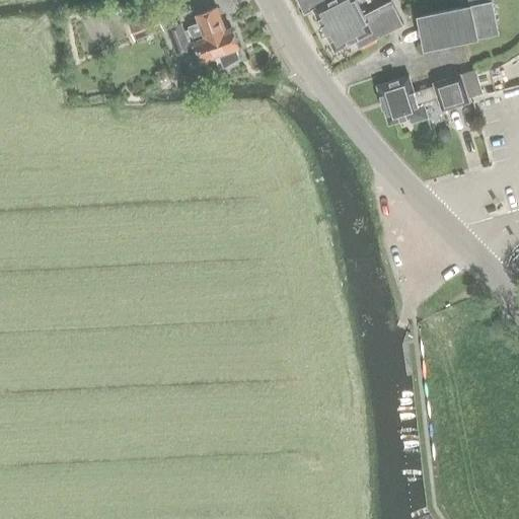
[(298,0),(304,13),(313,9),(312,6),(324,0),(298,0)]
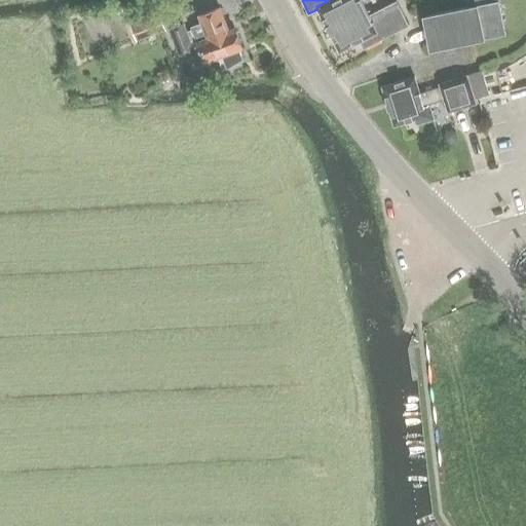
[(329,0),(316,6),(317,9),(324,22),(322,23),(327,33),(330,32),(338,51),(359,40),(362,48),(408,25),(396,0),(367,14),(360,0),(329,0)]
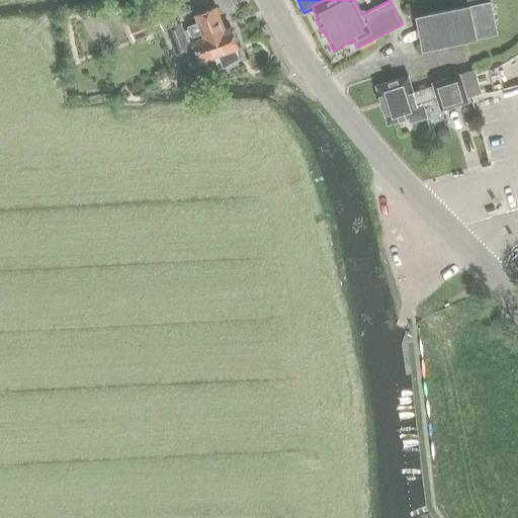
[(423,49),(497,33),(490,3),(492,2),(491,0),(466,0),(467,6),(417,17),(423,49)]
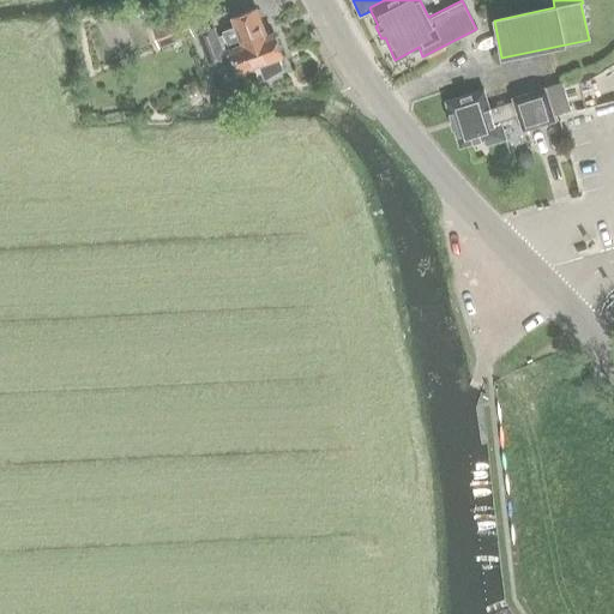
[(224,58),(222,53),(229,50),(236,71),(258,64),(263,78),(281,68),(276,56),(280,55),(272,34),(265,36),(260,25),(254,8),(232,17),(235,25),(222,31),(223,34),(216,37),(212,28),(196,34),(208,64),(224,58)]
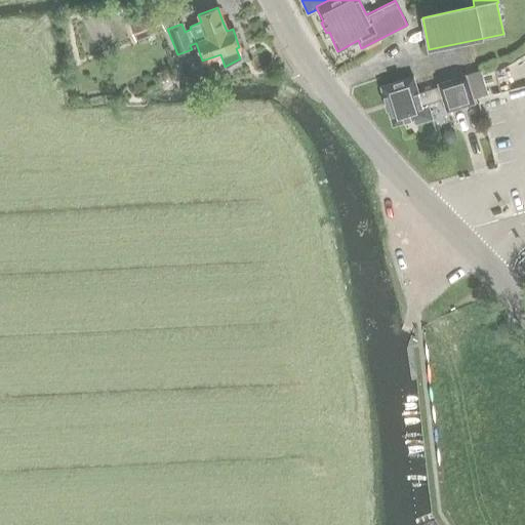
[(165,29),(159,13),(129,26),(135,41),(165,29)]
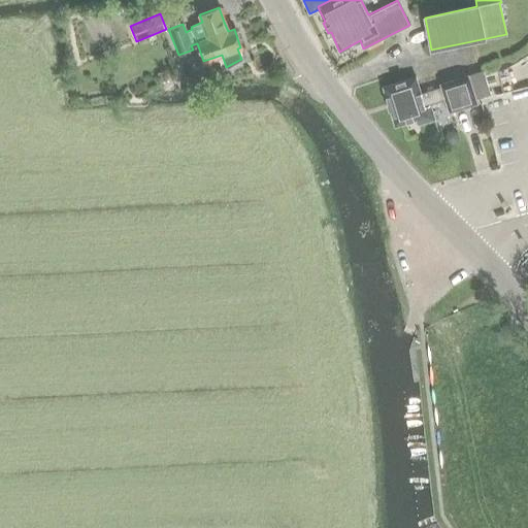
[(449,112),(476,103),(468,75),(440,85),(441,87),(421,94),(416,77),(383,87),(395,126),(416,120),(418,124),(434,119),(430,105),(446,101),(449,112)]
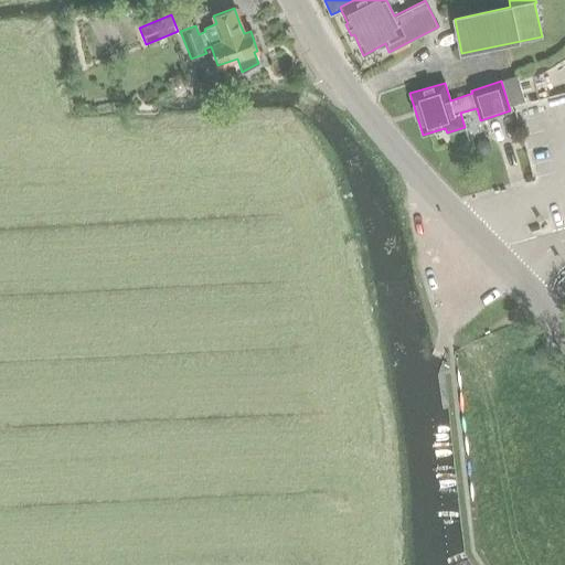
All buildings are outlined.
